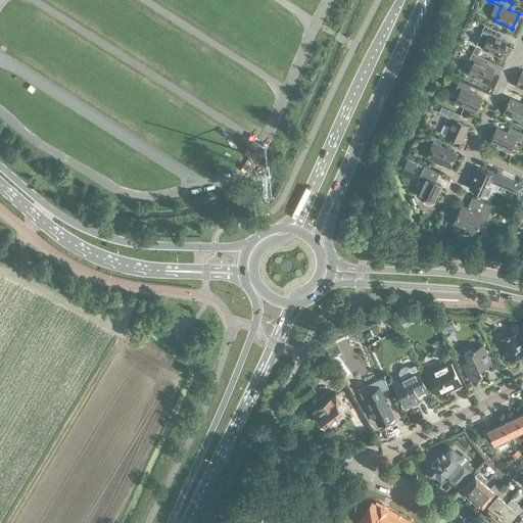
[(500,56),(506,42),(494,36),(497,30),(484,25),(481,31),(489,34),(482,48),(500,56)]
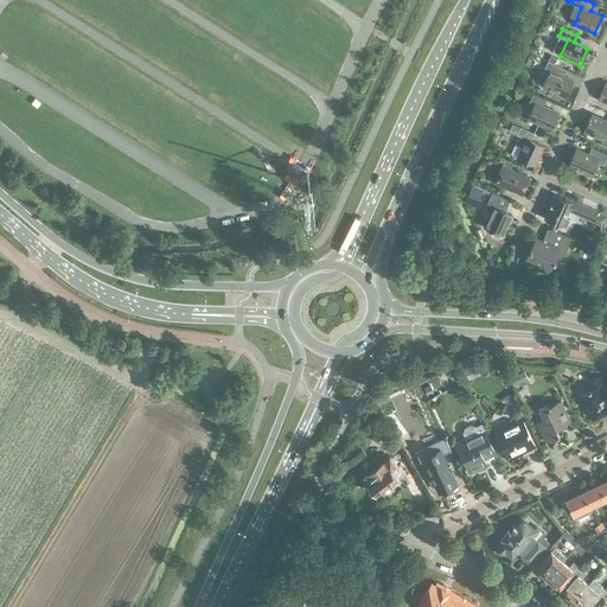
[(538,58),(547,63),(543,70),(549,72),(542,87),(566,96),(573,80),(557,74),(561,66),(548,61),(540,57),(538,58)]
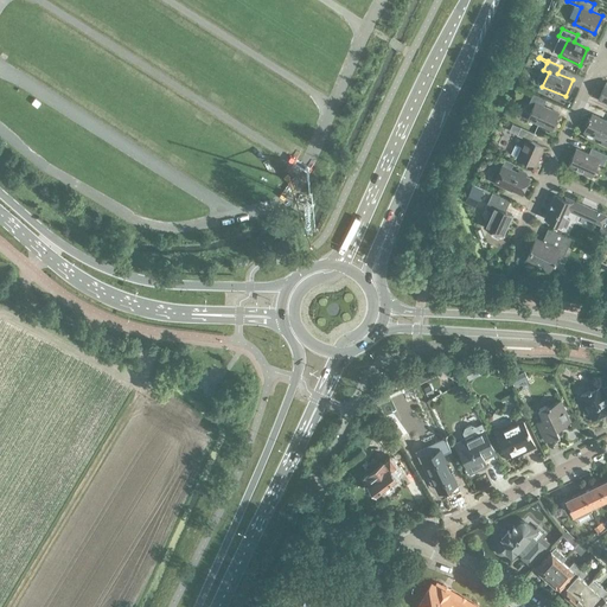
[(550,129),(558,113),(543,106),(545,98),(532,93),(529,102),(534,104),(528,119),(550,129)]
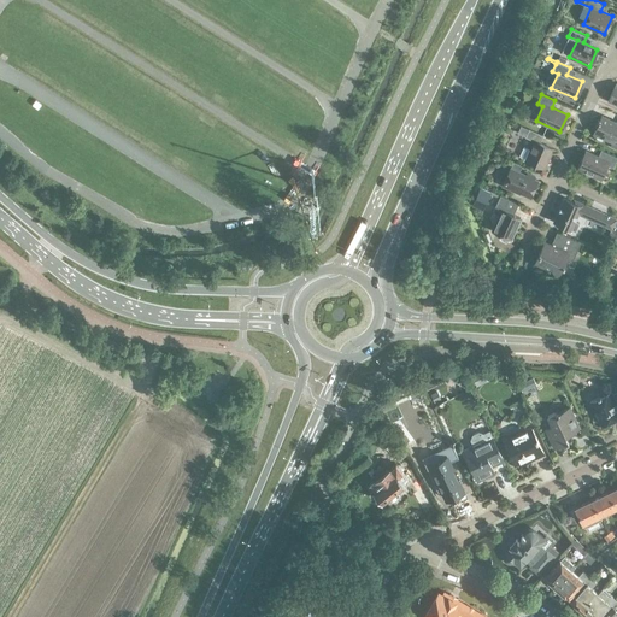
[(616,122),(601,115),(593,133),(612,141),(611,146),(616,148),(616,147),(616,122)]
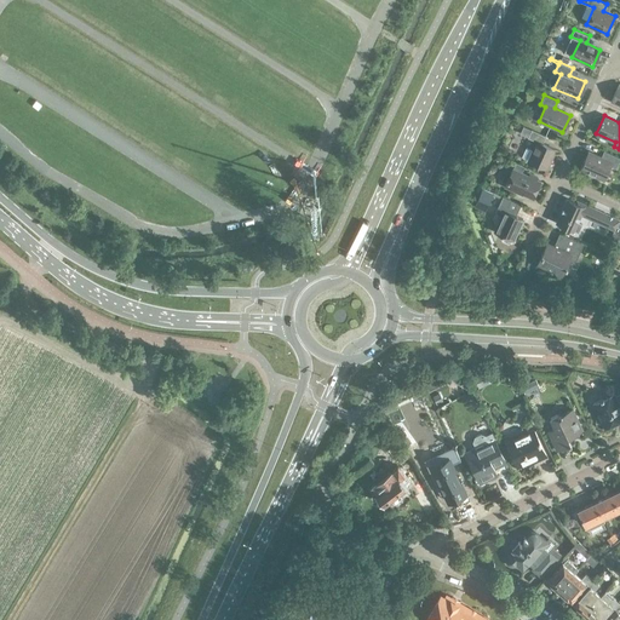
[(555,149),(543,143),(546,136),(532,130),(528,137),(537,142),(533,150),(527,147),(522,156),(528,160),(546,168),(555,149)]
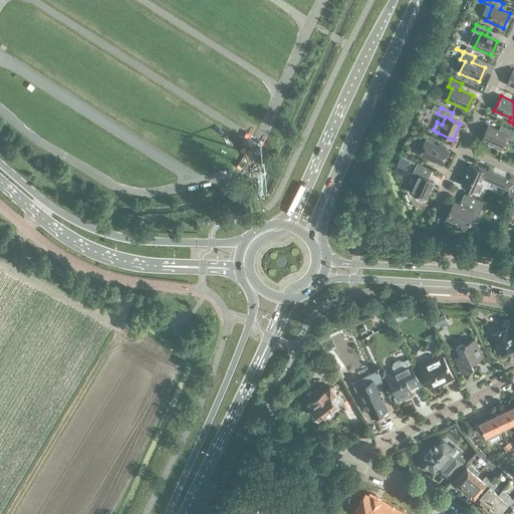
[(510,139),(513,131),(501,124),(498,131),(488,125),(481,140),(500,149),(506,137),(510,139)]
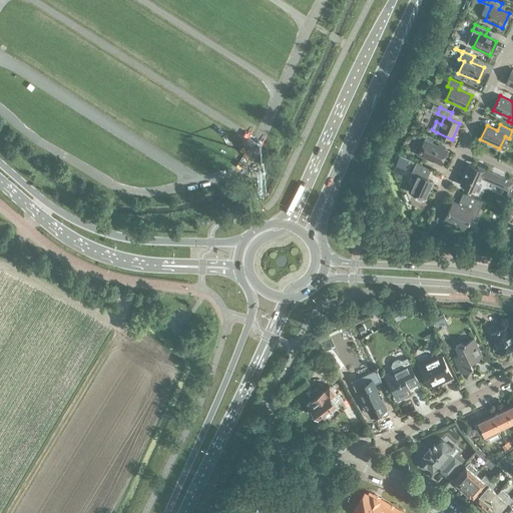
[(434,137),(427,134),(424,139),(431,142),(434,137)]
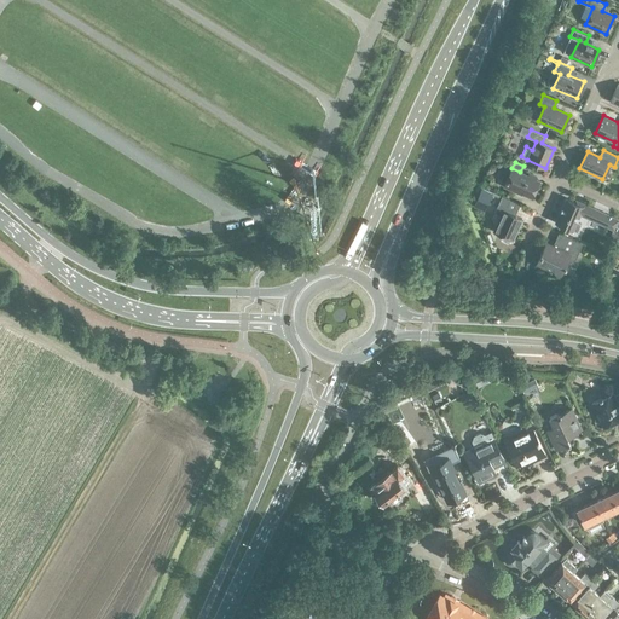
[(532,197),(539,180),(536,179),(537,177),(528,173),(527,175),(520,172),(512,168),(504,186),(515,191),(515,190),(532,197)]
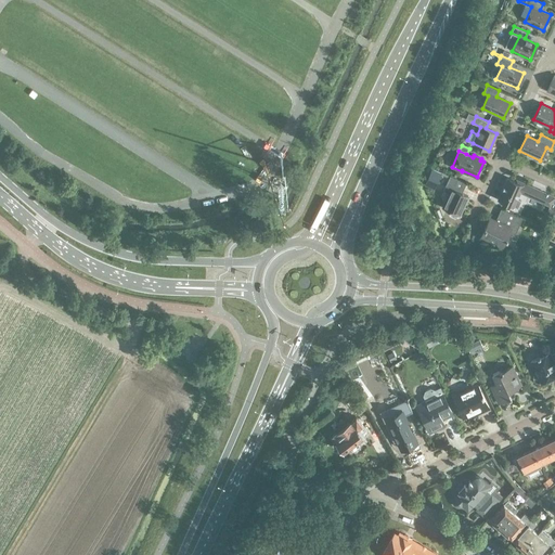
[(446,176),(449,178),(443,190),(449,193),(443,206),(460,214),(468,195),(462,193),(466,183),(450,176),(447,173),(446,176)]
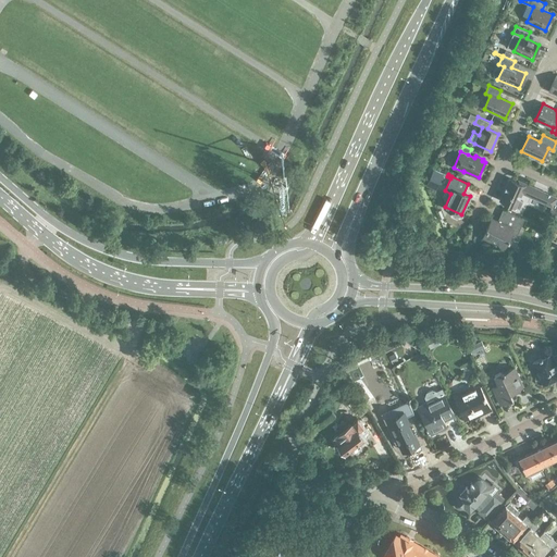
[(547,217),(555,220),(556,214),(556,213),(556,205),(554,203),(556,197),(522,182),(521,184),(509,178),(499,199),(519,209),(523,201),(519,199),(522,193),(552,206),(547,217)]
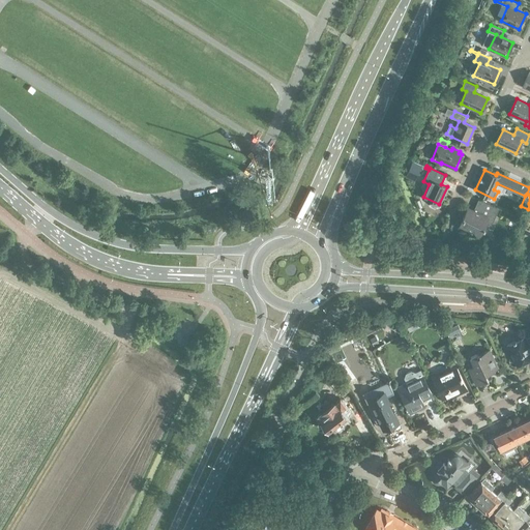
[(493,222),(499,208),(482,201),(477,212),(467,207),(460,225),(480,234),(487,221),(490,223),(493,222)]
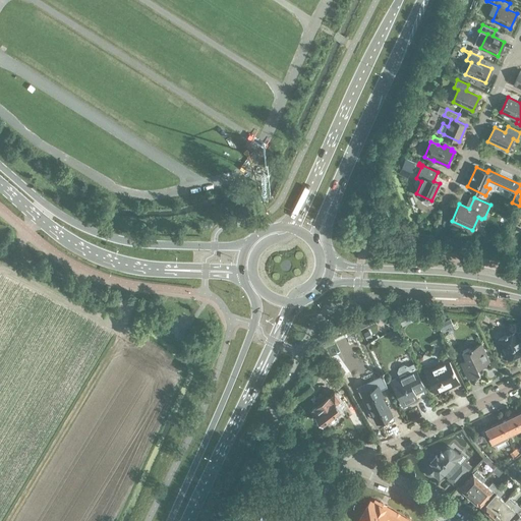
[(411,321),(407,311),(398,316),(403,326),(411,321)]
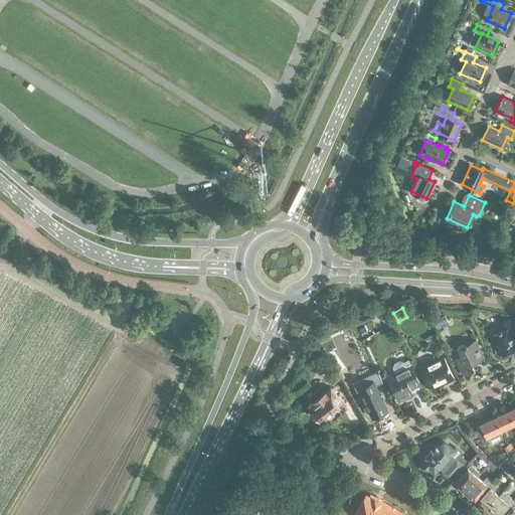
[(433,321),(436,327),(442,324),(439,318),(433,321)]
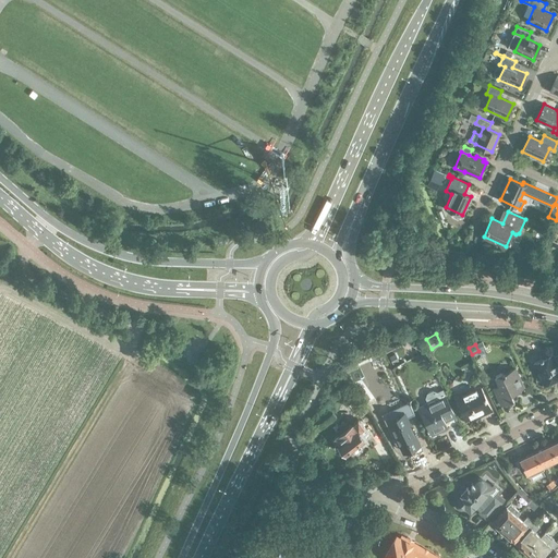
[(557,353),(553,355),(552,353),(543,358),(543,356),(540,358),(541,360),(534,362),(545,384),(557,377),(557,353)]
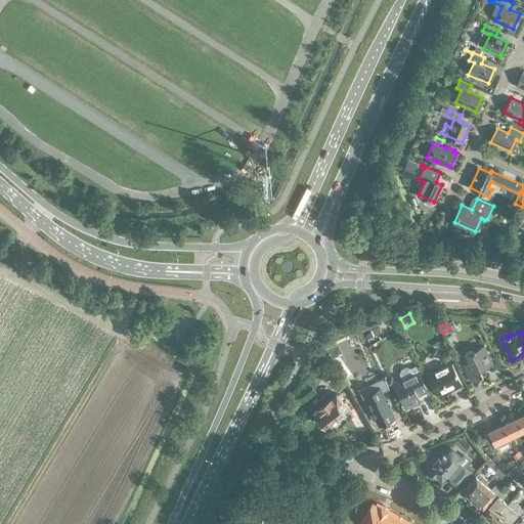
[(481,368),(492,362),(484,346),(475,350),(474,349),(472,350),(473,351),(467,354),(470,361),(464,364),(471,380),(483,374),(481,368)]
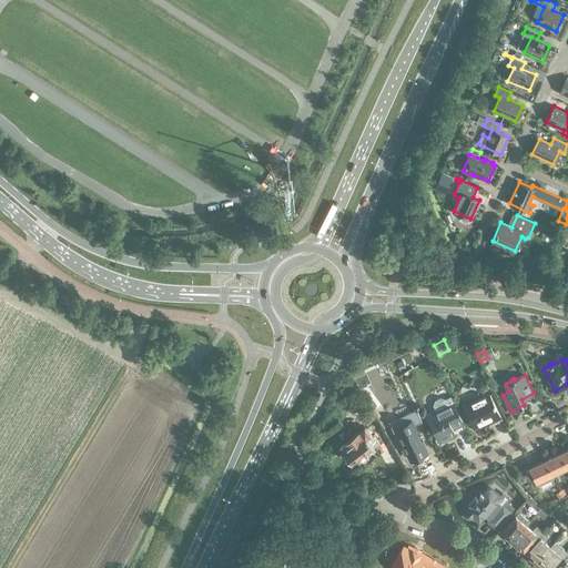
[(490,421),(500,416),(489,393),(473,401),(472,399),(464,403),(475,426),(489,419),(490,421)]
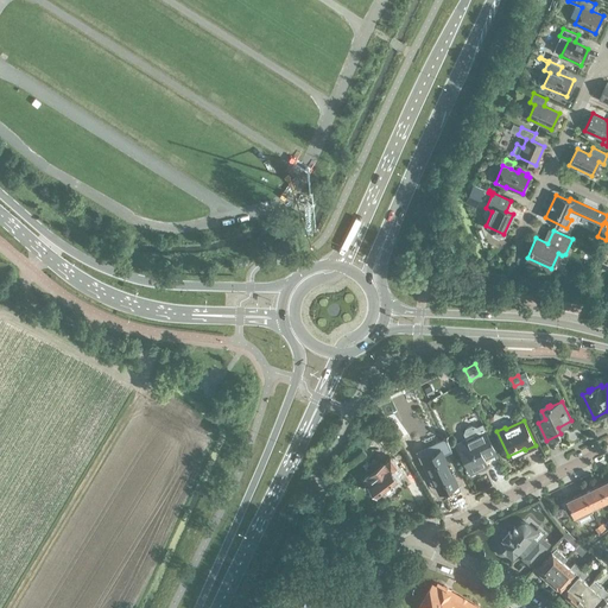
[(485,460),(496,454),(482,424),(477,426),(473,425),(466,428),(464,432),(467,438),(456,443),(470,474),(488,466),(485,460)]
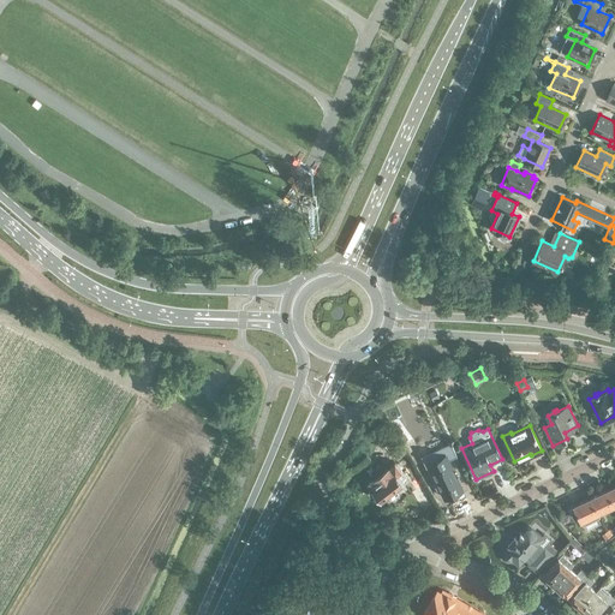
[(461,489),(448,460),(457,455),(451,442),(433,451),(435,455),(423,460),(436,490),(441,488),(445,497),(461,489)]
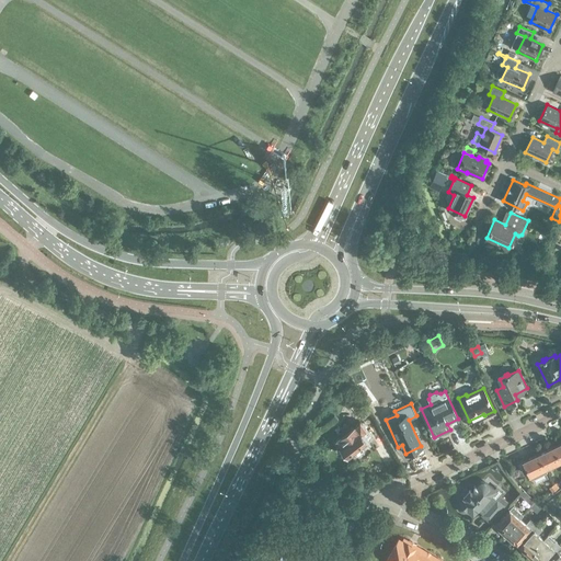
[(364,405),(357,411),(363,419),(369,413),(364,405)]
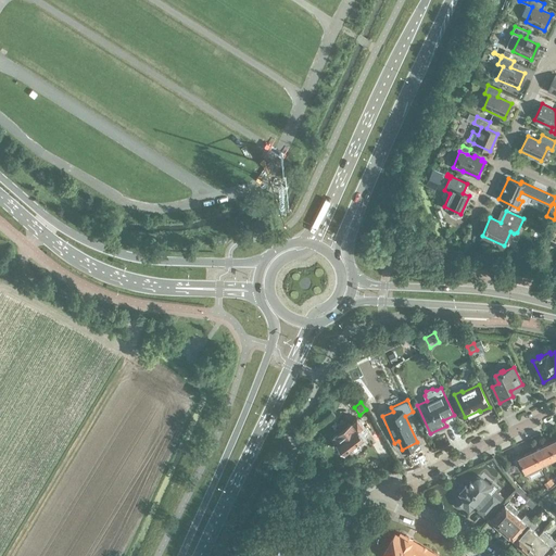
[(363,425),(357,417),(333,436),(331,438),(337,445),(340,449),(345,450),(350,446),(352,450),(355,451),(361,446),(361,443),(358,439),(363,436),(368,431),(363,425)]
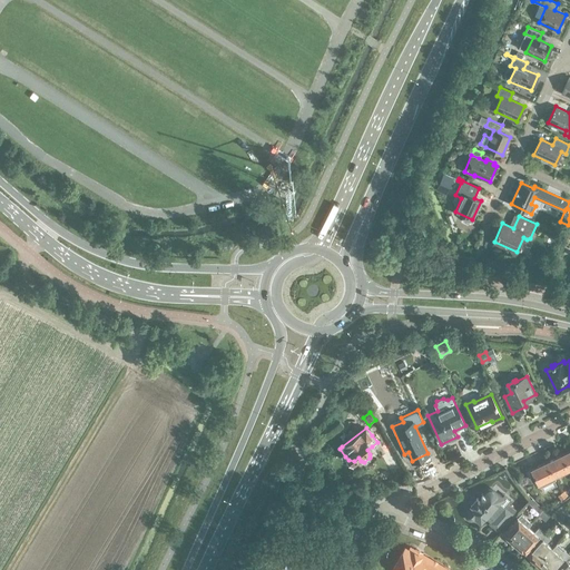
[(562,453),(547,461),(553,475),(569,468),(562,453)]
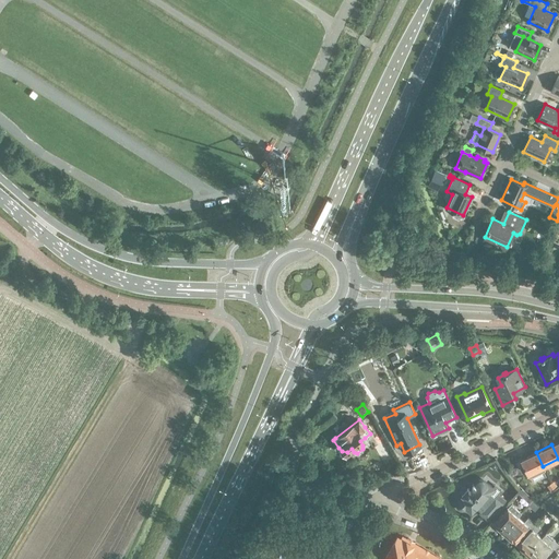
[(527,473),(543,466),(536,452),(521,460),(527,473)]
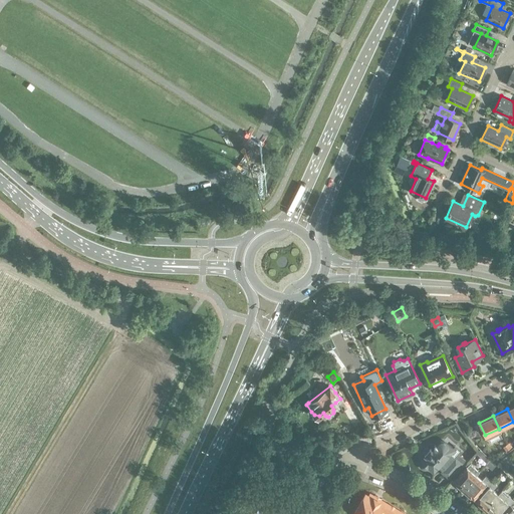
[(445,472),(454,480),(470,460),(464,454),(466,451),(459,444),(457,447),(449,440),(448,440),(447,439),(446,439),(445,439),(444,439),(443,440),(442,440),(441,441),(438,445),(429,455),(427,458),(426,460),(425,461),(424,462),(424,464),(424,465),(424,467),(425,468),(426,469),(426,470),(427,470),(429,471),(430,471),(431,471),(432,471),(433,470),(439,475),(444,469),(447,471),(445,472)]
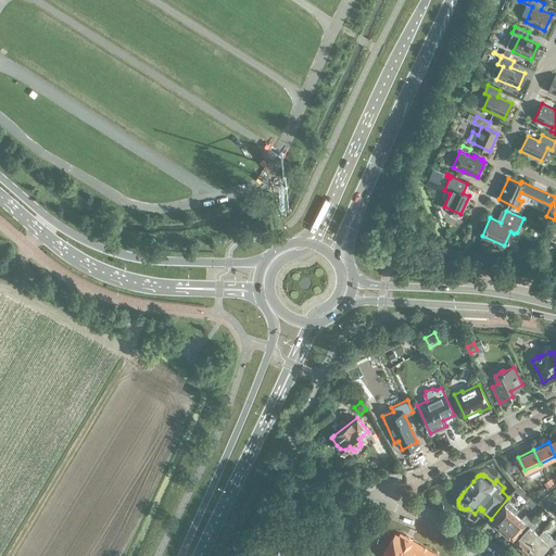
[(509,493),(516,488),(512,482),(505,488),(509,493)]
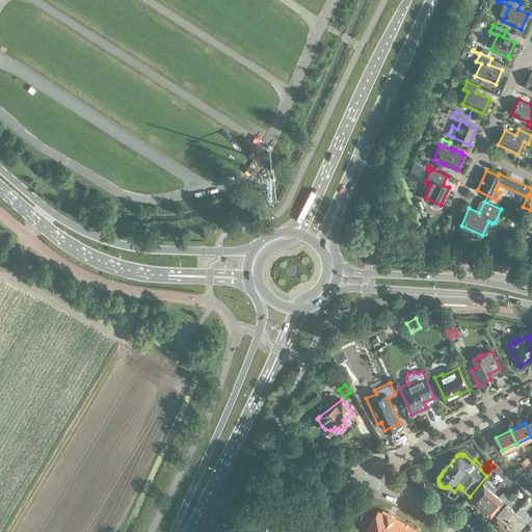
[(495,474),(500,468),(497,464),(490,471),(495,474)]
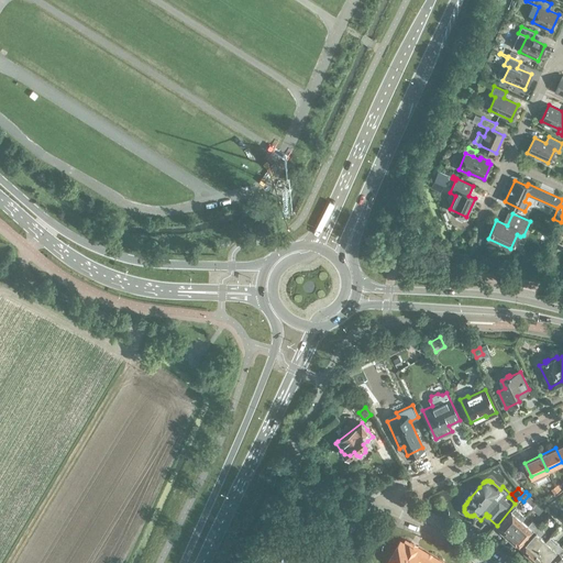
[(501,529),(509,536),(523,520),(522,519),(525,516),(515,507),(499,526),(501,528),(501,529)]
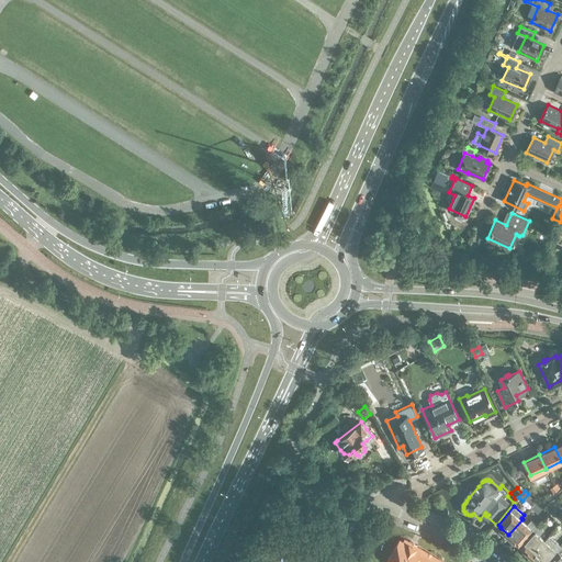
[(519,543),(532,528),(534,529),(538,525),(531,519),(527,524),(523,519),(508,535),(515,541),(515,540),(519,543)]
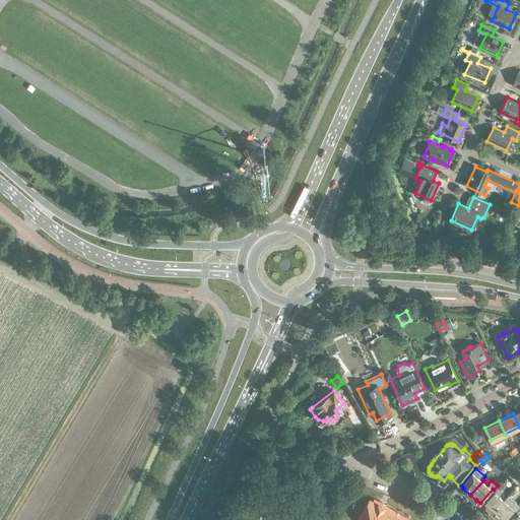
[(485,509),(493,515),(506,500),(499,494),(502,491),(498,485),(494,490),(495,491),(482,505),(485,508),(485,509)]
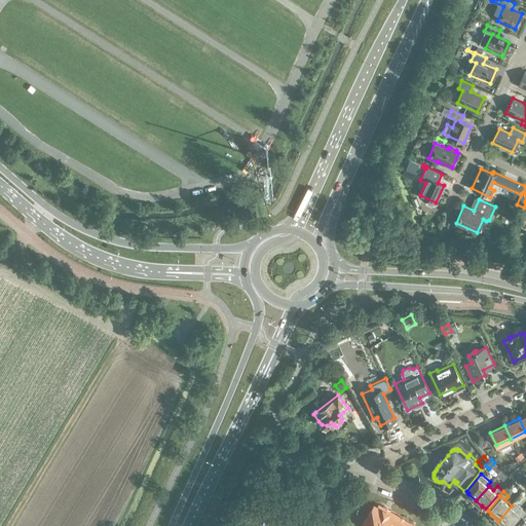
[(389,525),(413,525),(414,525),(379,504),(377,509),(373,506),(363,524),(366,525),(387,525),(388,525),(389,525)]
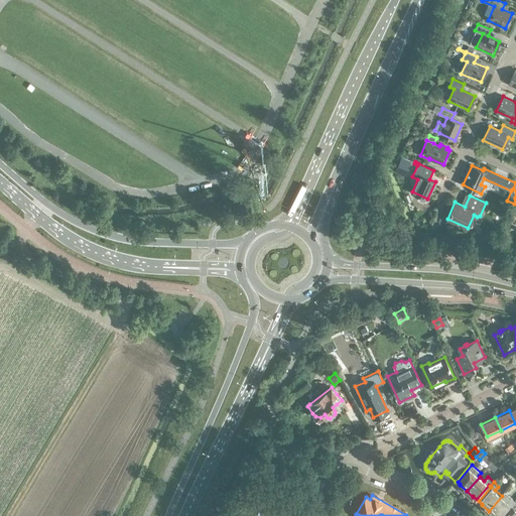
[(496,515),(499,515),(510,504),(512,505),(515,501),(509,496),(506,500),(502,496),(489,511),(494,515),(495,515),(496,515)]
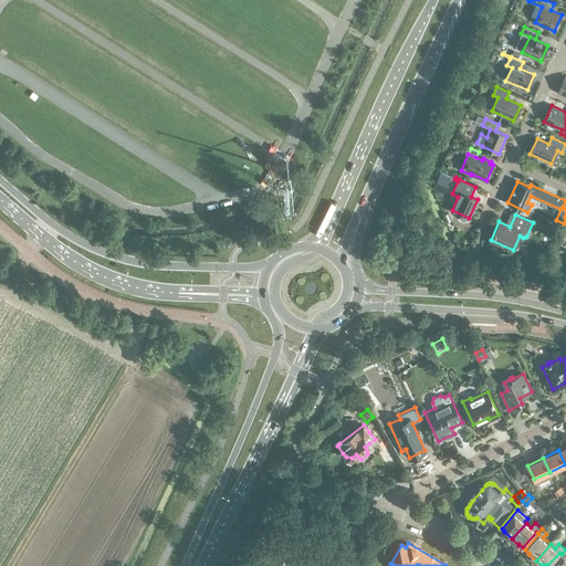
[(565,565),(565,557),(564,556),(554,565),(565,565)]
